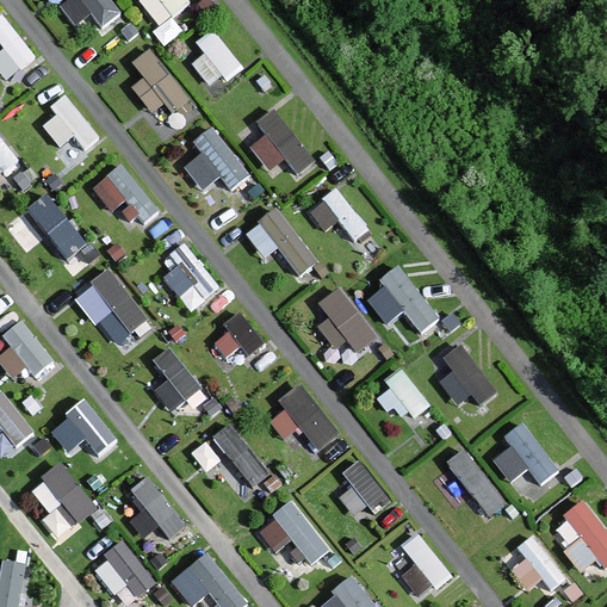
[(110,0),(69,0),(62,6),(74,24),(91,13),(101,30),(122,18),(110,0)]
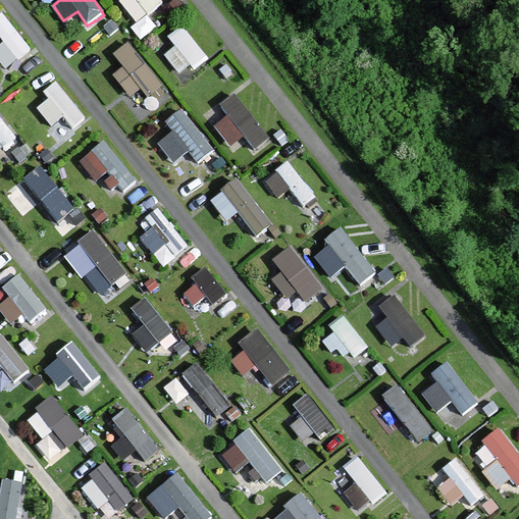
[(160,0),(118,0),(135,22),(162,3),(160,0)]
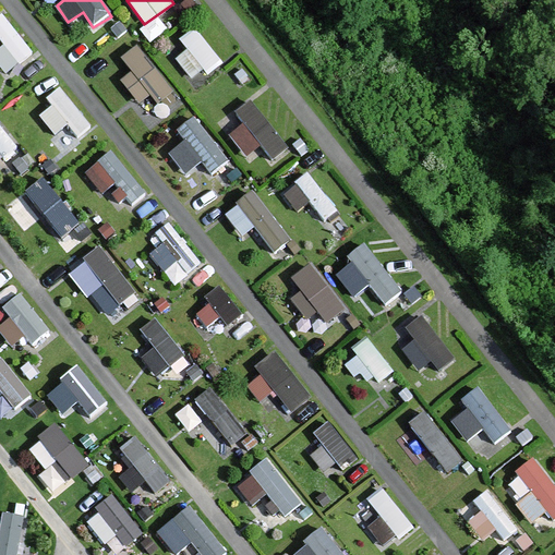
[(7,16),(0,21),(0,69),(3,73),(33,52),(7,16)]
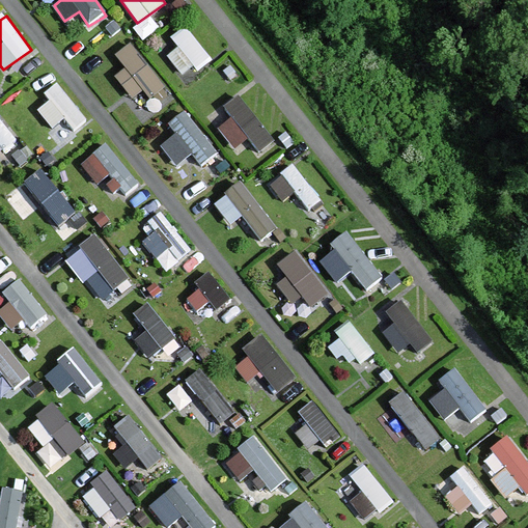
[(190,30),(163,51),(184,78),(210,57),(190,30)]
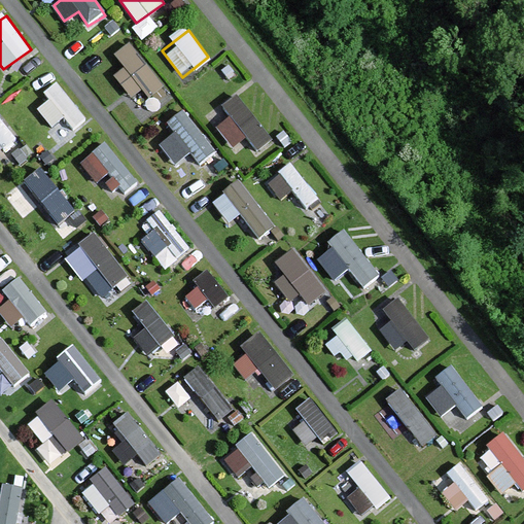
[(129,42),(106,61),(138,98),(160,79),(129,42)]
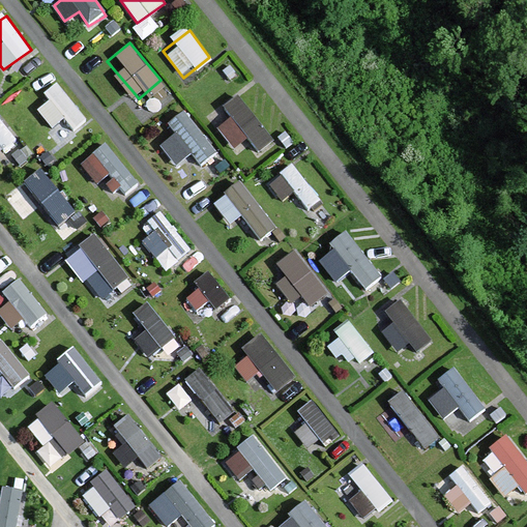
[(59,85),(34,107),(63,140),(88,118),(59,85)]
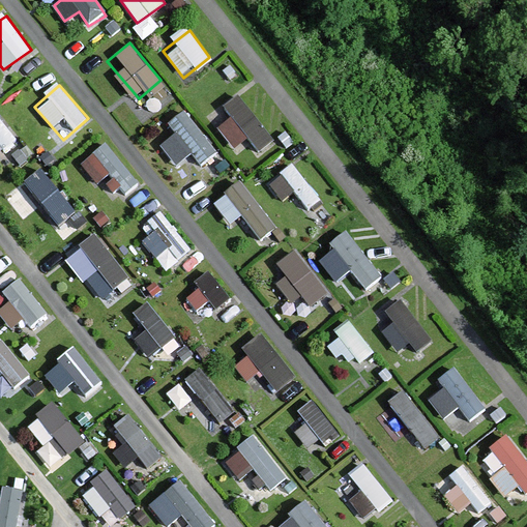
[(235,95),(222,107),(231,117),(217,129),(235,149),(246,139),(258,152),(274,138),(235,95)]
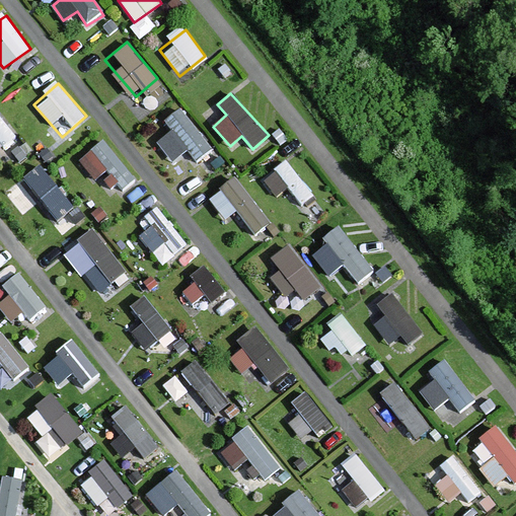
[(185,151),(196,163),(213,148),(179,107),(163,121),(171,131),(156,144),(171,162),(185,151)]
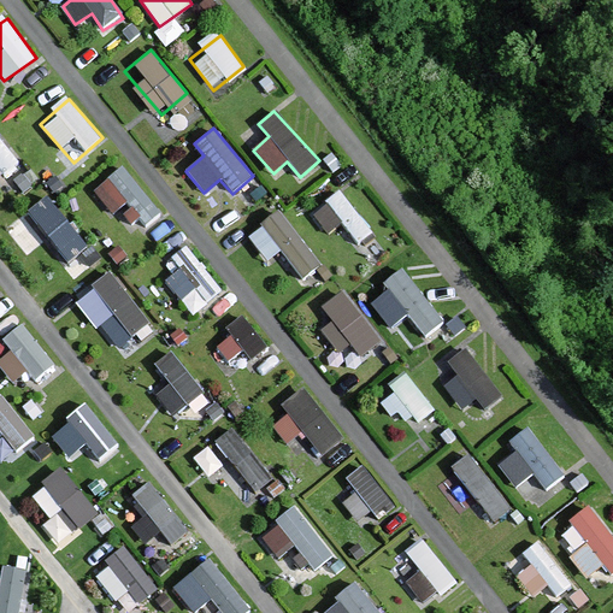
[(0,170),(4,176),(21,164),(0,136),(0,170)]
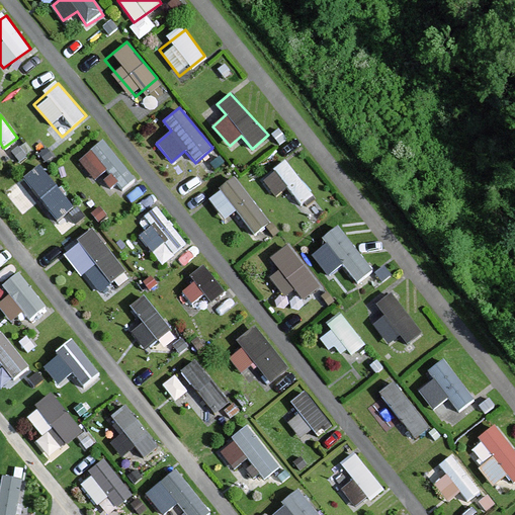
[(102,140),(72,164),(91,187),(121,163),(102,140)]
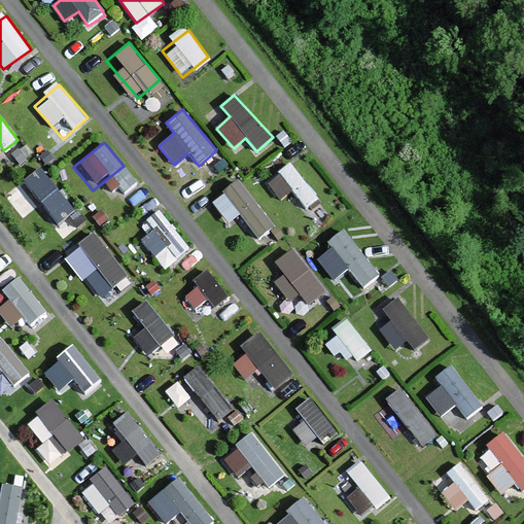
[(266,180),(281,200),(292,191),(305,208),(319,198),(290,161),(266,180)]
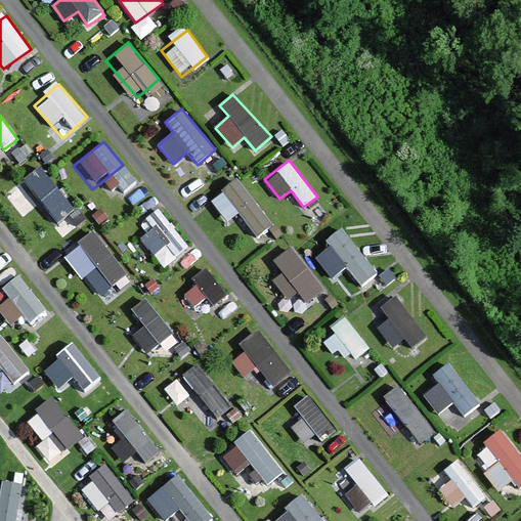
[(55,223),(75,209),(43,165),(24,178),(55,223)]
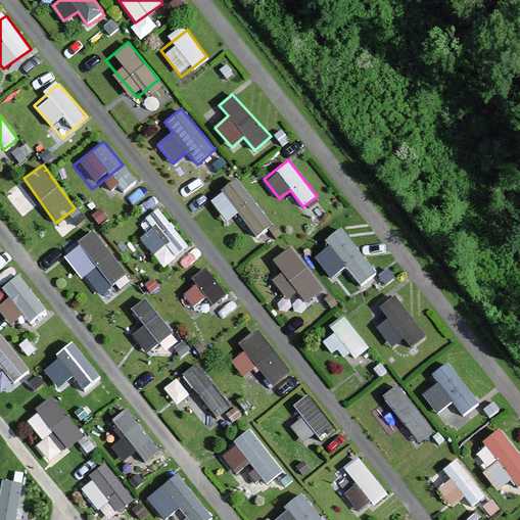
[(240,213),(256,237),(272,227),(240,178),(209,198),(225,222),(240,213)]
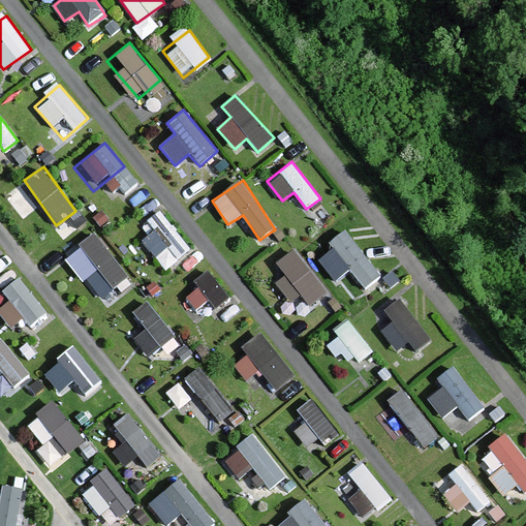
[(160,226),(143,238),(162,270),(180,258),(160,226)]
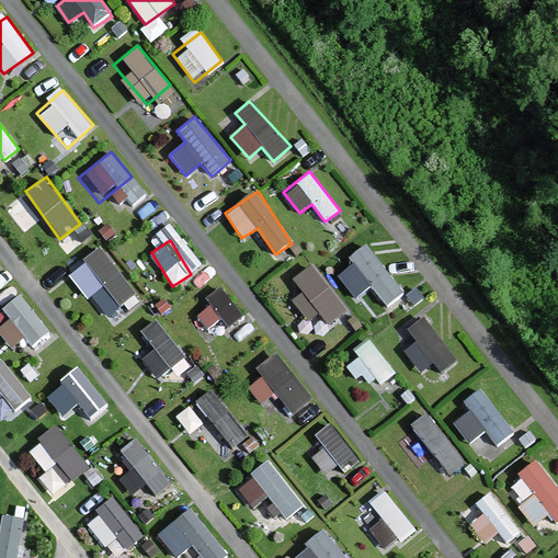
[(388,305),(406,289),(366,247),(337,274),(357,297),(371,285),(388,305)]
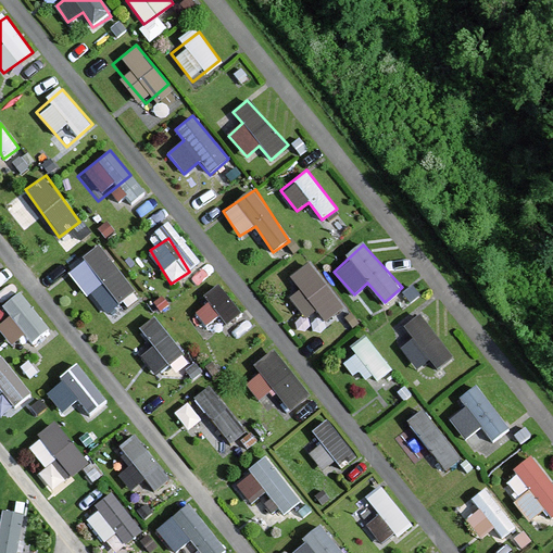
[(105,315),(136,288),(97,246),(66,273),(105,315)]
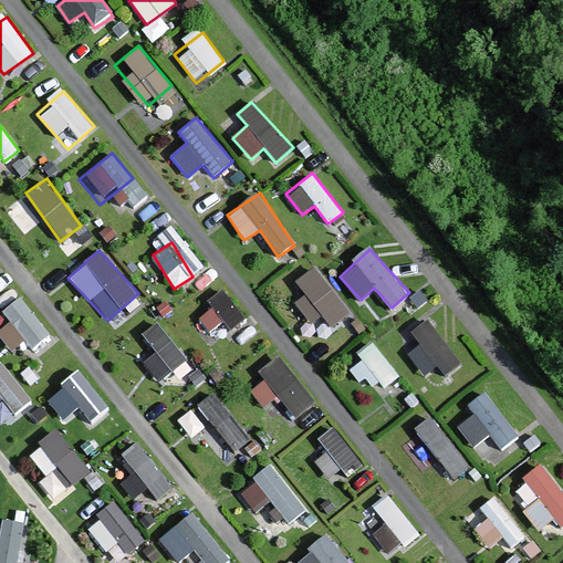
[(295,303),(311,322),(323,313),(333,326),(352,311),(315,264),(295,280),(308,294),(295,303)]
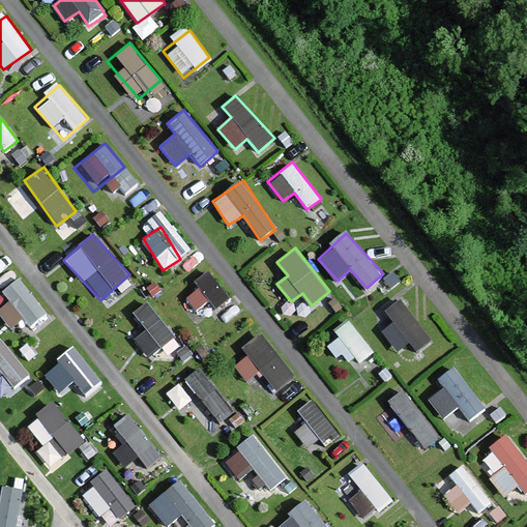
[(353,296),(363,288),(350,271),(340,280),(353,296)]
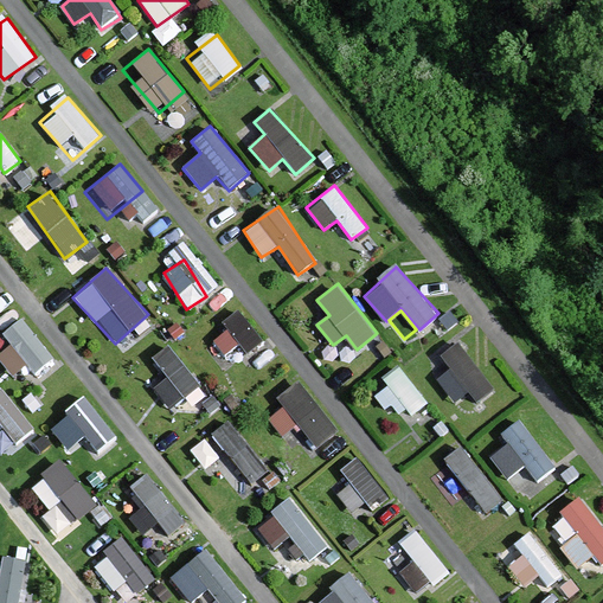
[(231,361),(260,334),(238,313),(210,339),(231,361)]
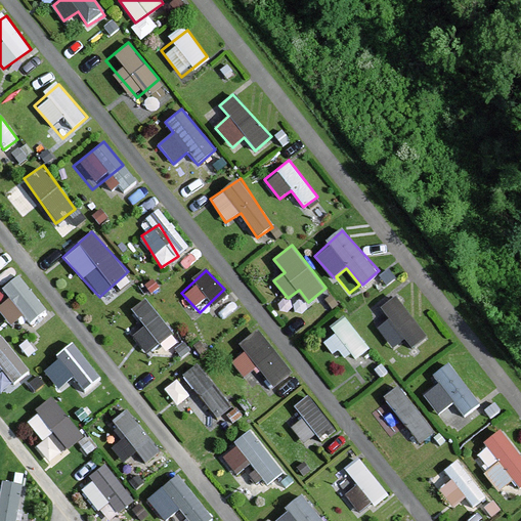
[(390,319),(377,331),(391,347),(403,337),(413,347),(427,335),(394,296),(380,307),(390,319)]
